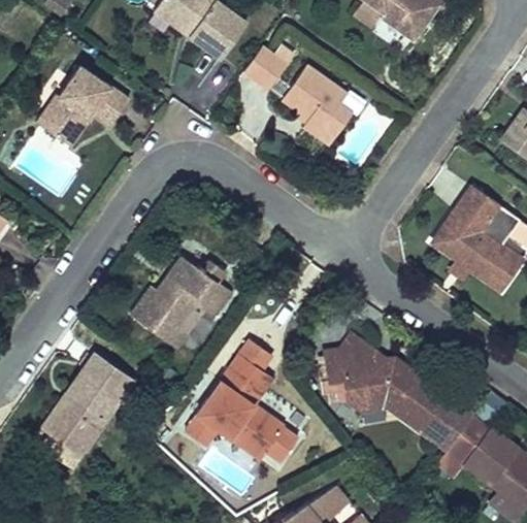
[(64,19),(75,1),(73,0),(45,0),(43,5),(64,19)]
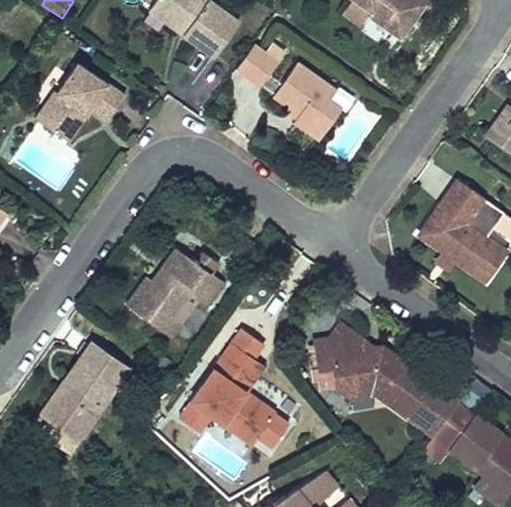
[(158,0),(152,10),(188,33),(183,40),(213,60),(237,23),(208,3),(209,0),(158,0)]
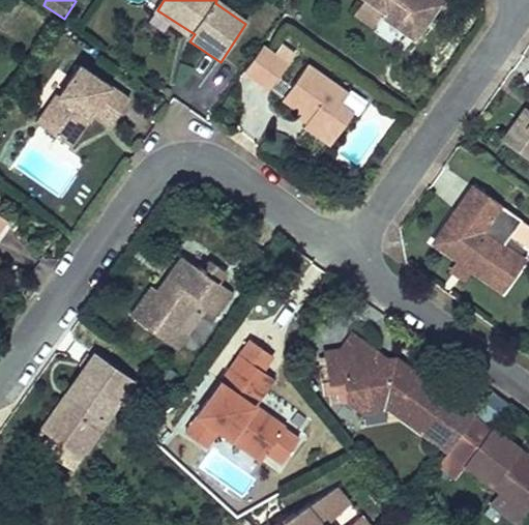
[(430,0),(370,0),(387,12),(385,17),(413,38),(438,5),(430,0)]
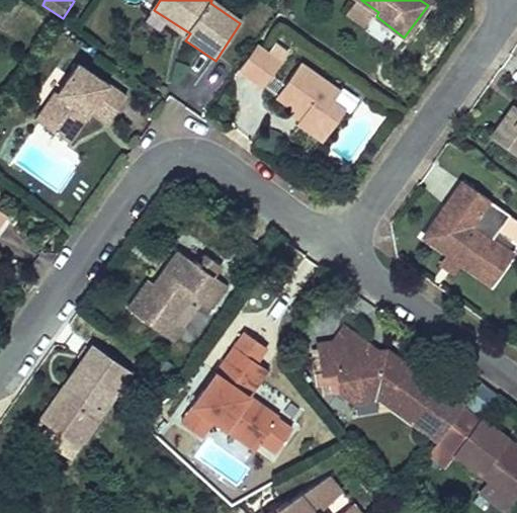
[(154,10),(150,17),(185,40),(190,33),(154,10)]
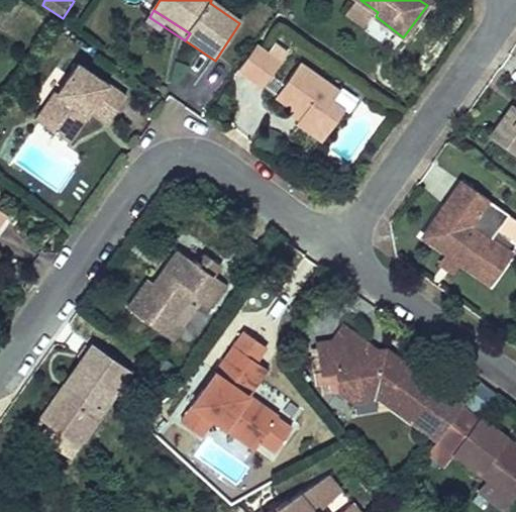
[(264,88),(279,66),(253,47),(238,70),(264,88)]
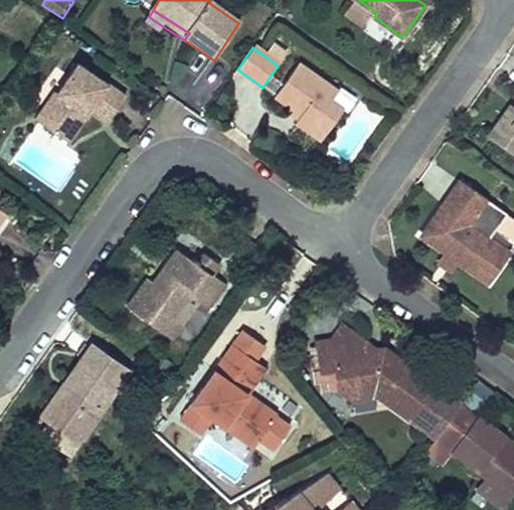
[(108,124),(127,96),(78,62),(58,92),(56,94),(37,122),(55,134),(65,119),(71,123),(82,107),(91,112),(108,124)]
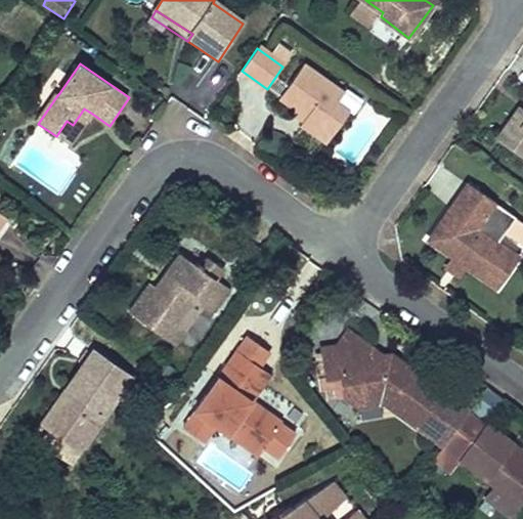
[(345,93),(345,91),(305,63),(282,95),(318,121),(318,122),(312,131),(330,143),(352,112),(339,101),(345,93)]
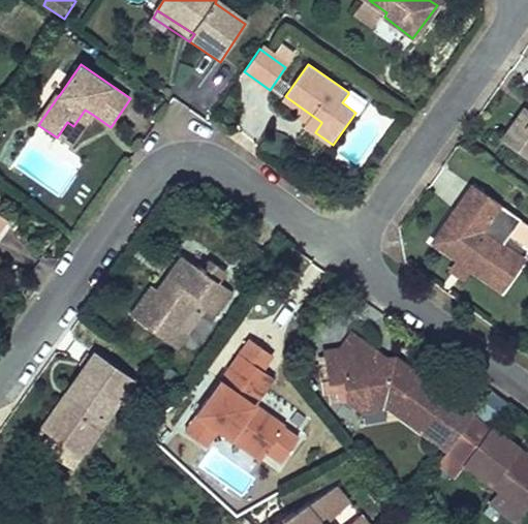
[(93,115),(85,110),(73,126),(67,122),(57,137),(71,147),(93,115)]
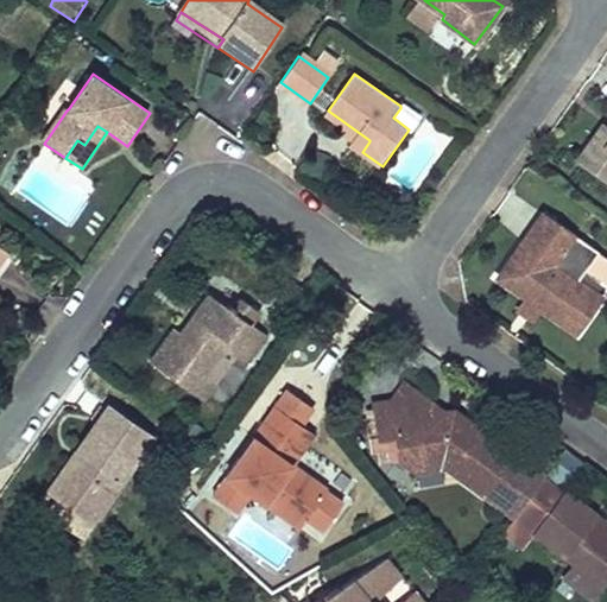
[(606,131),(600,127),(576,163),(606,184),(606,131)]
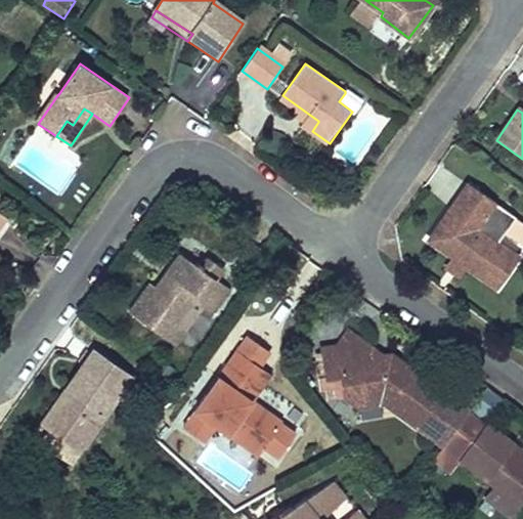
[(490,290),(513,259),(474,230),(494,202),(468,183),(425,242),(490,290)]
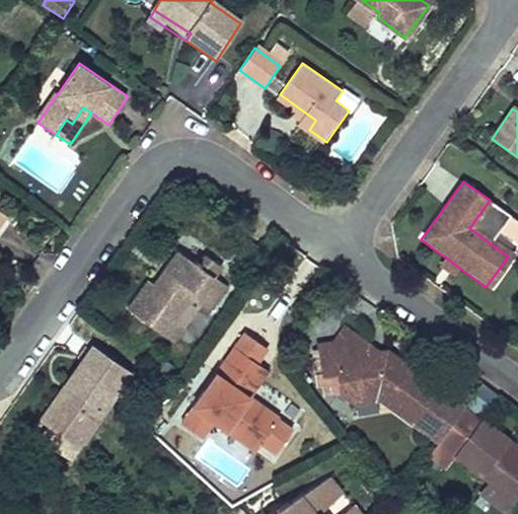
[(192,259),(175,247),(151,283),(146,279),(127,307),(147,321),(173,341),(183,326),(171,319),(188,296),(207,309),(226,281),(211,271),(217,263),(198,249),(192,259)]
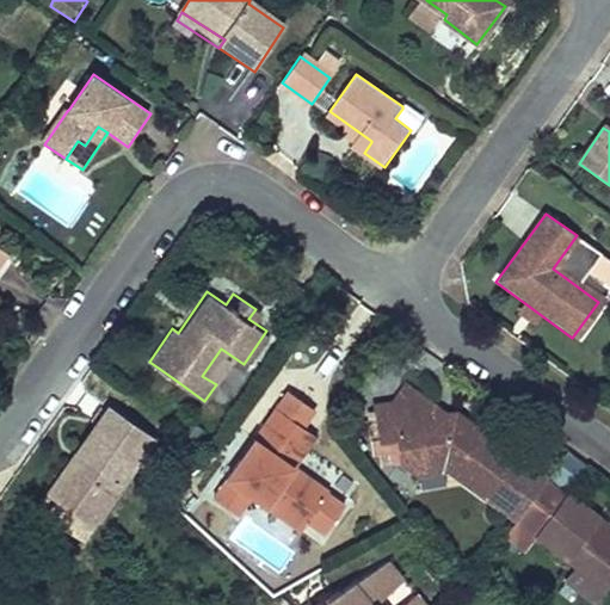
[(291,383),(275,407),(225,476),(260,501),(267,492),(306,519),(328,488),(294,463),(282,456),(302,427),(319,403),(291,383)]
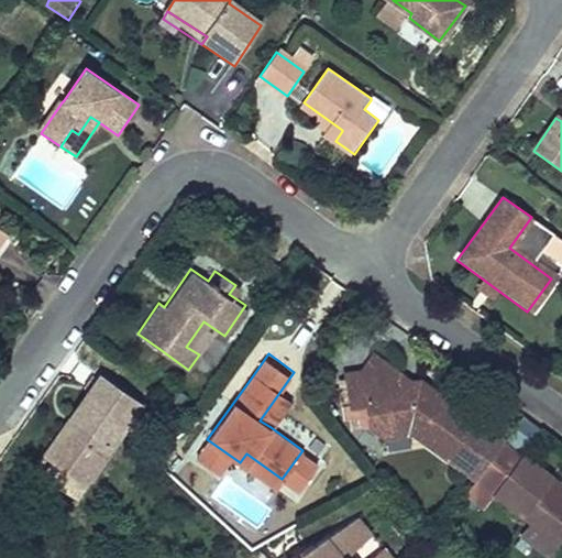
[(442,463),(471,424),(416,384),(400,387),(398,376),(375,359),(363,375),(341,375),(342,405),(361,405),(367,426),(384,438),(404,435),(442,463)]
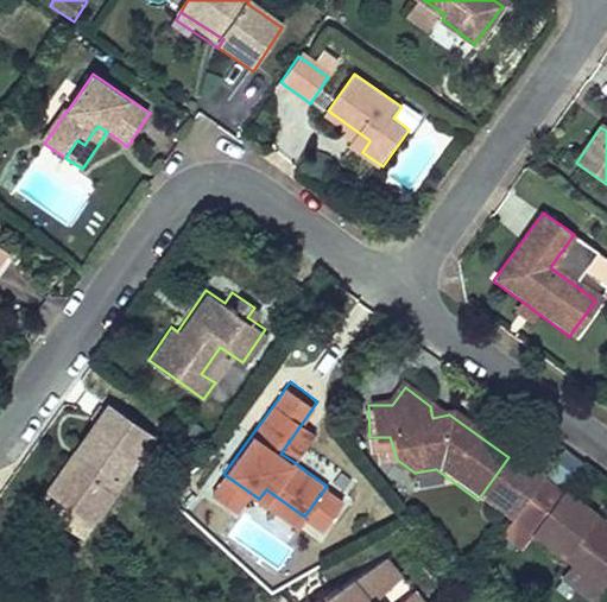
[(62,501),(99,527),(157,443),(113,412),(84,452),(93,458),(62,501)]
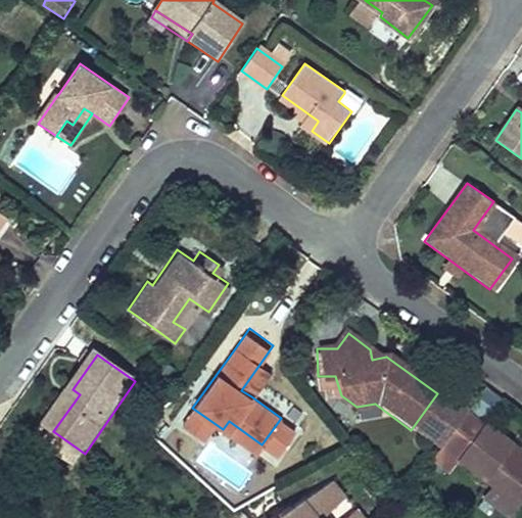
[(268,373),(258,366),(241,390),(251,396),(268,373)]
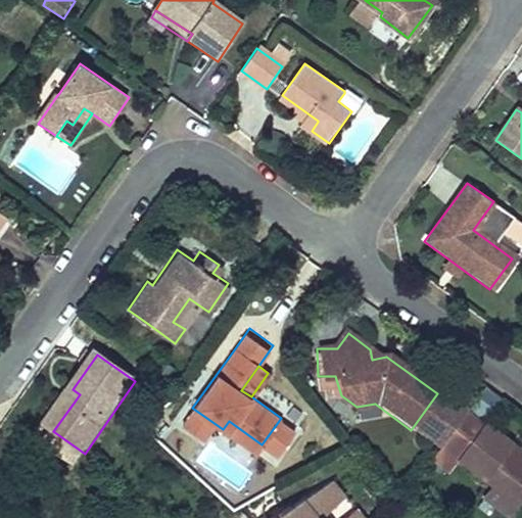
[(80,394),(73,389),(47,426),(53,431),(80,394)]
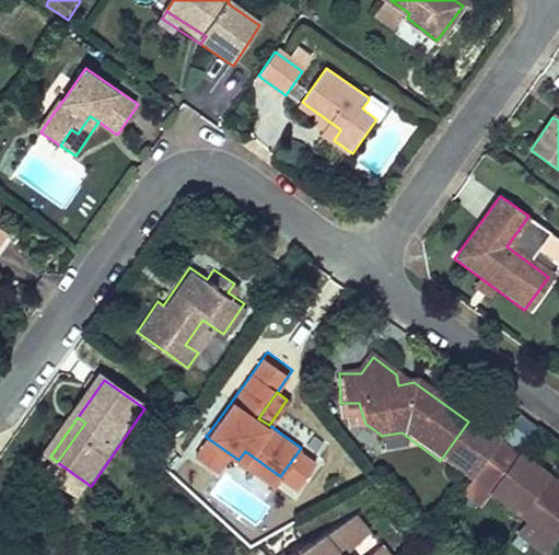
[(497,442),(468,421),(440,461),(468,481),(491,449),(497,442)]
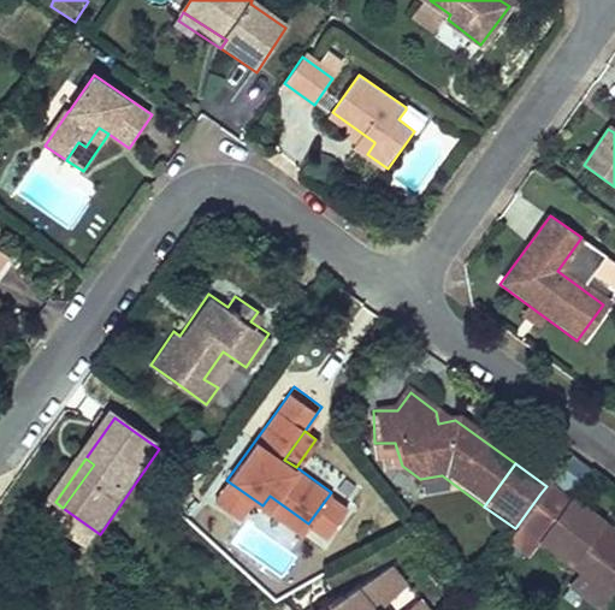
[(528,550),(560,508),(540,493),(515,528),(501,550),(519,563),(528,550)]
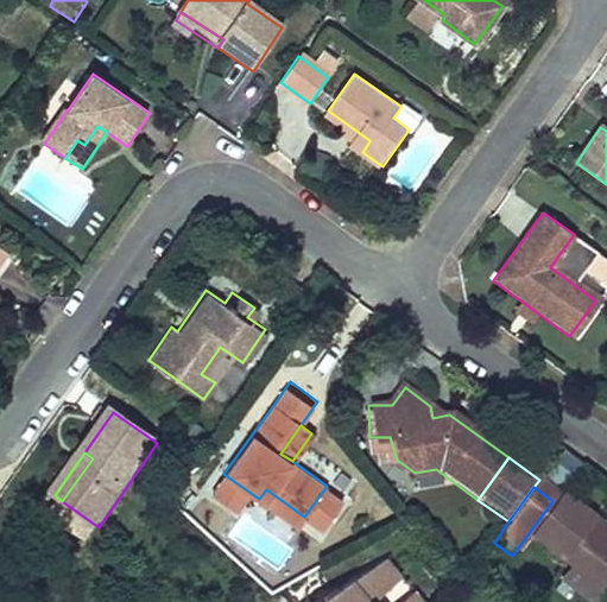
[(266,489),(259,499),(297,526),(304,517),(266,489)]
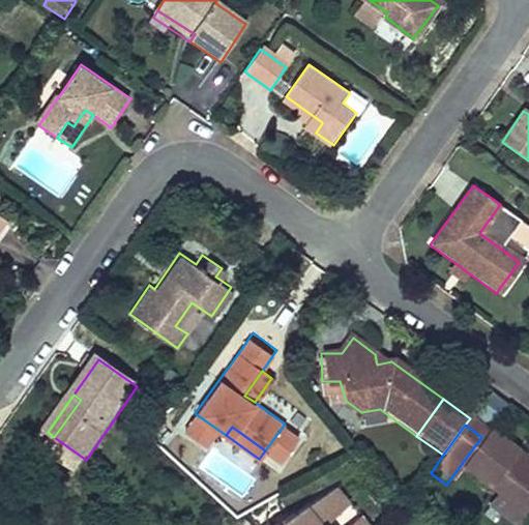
[(528,482),(509,468),(515,461),(481,437),(454,473),(494,501),(519,519),(528,504),(528,482)]
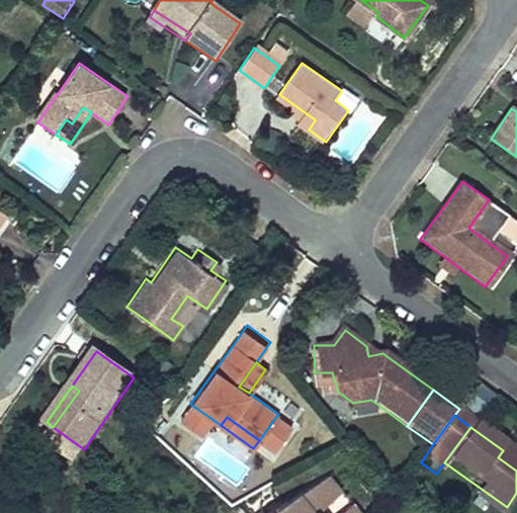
[(357,512),(330,478),(270,512),(357,512)]
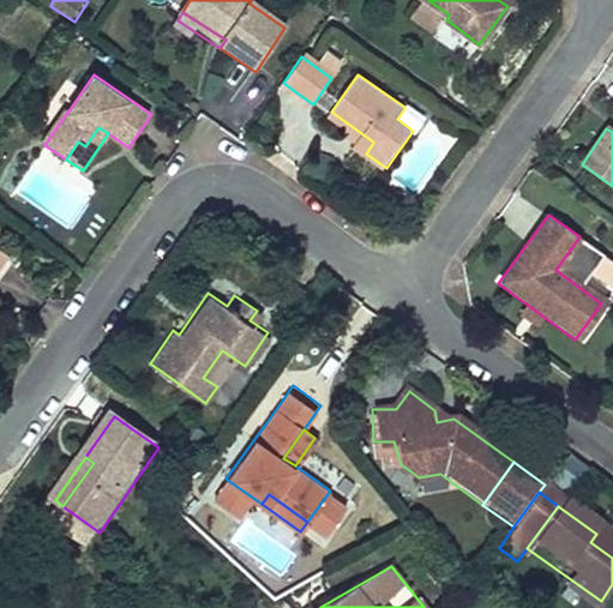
[(596,607),(601,601),(572,581),(562,596),(577,607),(596,607)]
